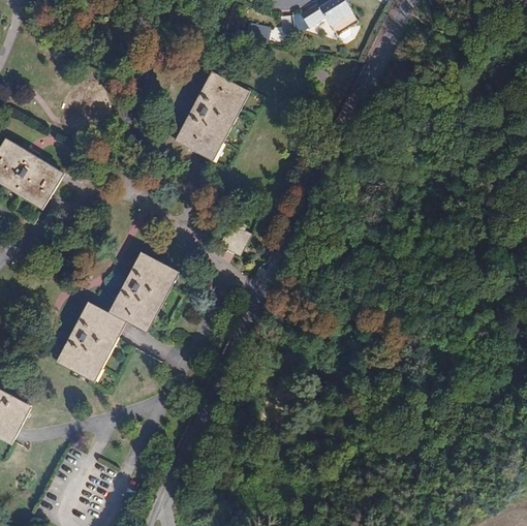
[(333,31),(354,18),(344,0),(320,0),(316,3),(314,0),(309,3),(298,10),(297,10),(305,23),(322,13),(333,31)]
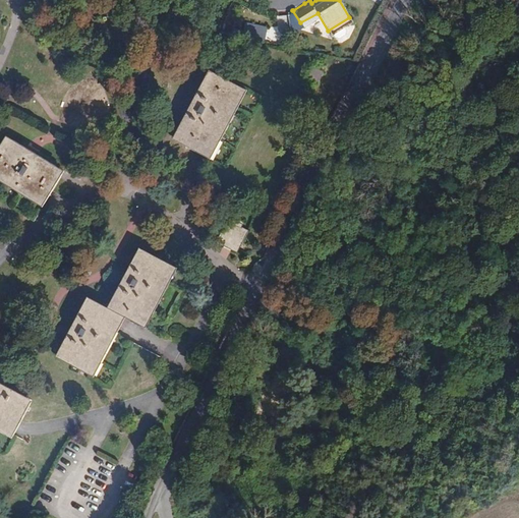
[(252,36),(265,37),(266,22),(253,21),(252,36)]
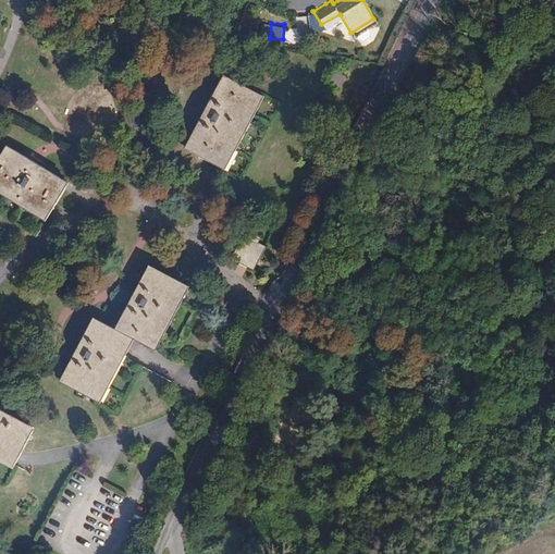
[(263,95),(224,73),(184,147),(224,169),(263,95)]
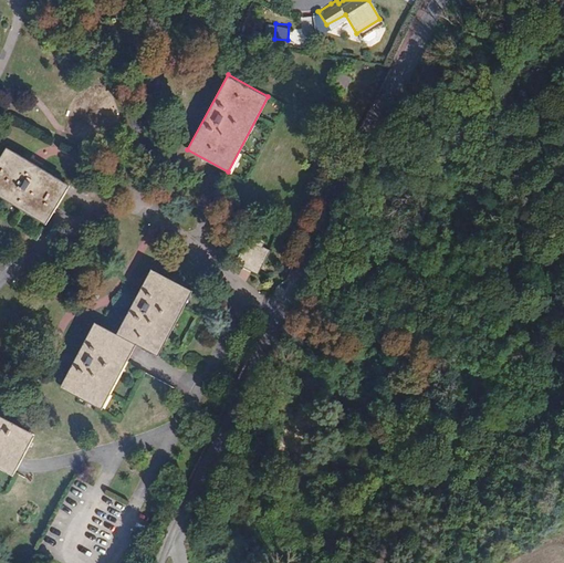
[(345,81),(334,75),(326,86),(338,93),(345,81)]
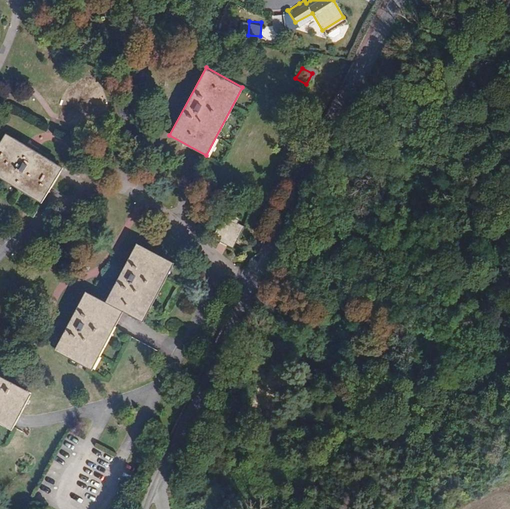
[(0,179),(40,203),(60,169),(2,135),(0,138),(0,179)]
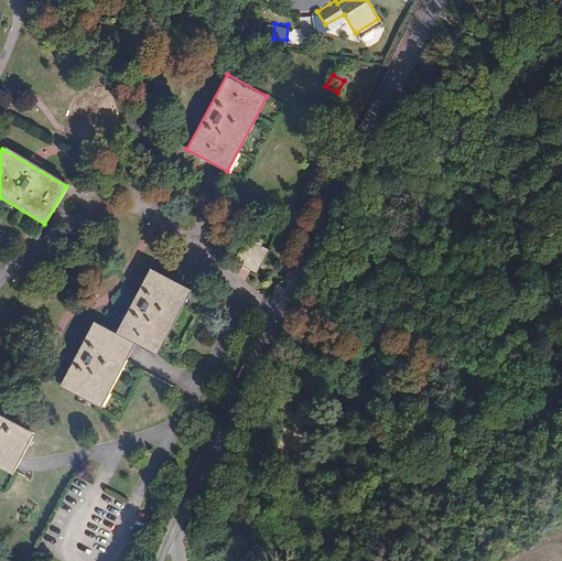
[(191,290),(150,269),(116,333),(94,321),(58,385),(100,407),(136,343),(158,355),(191,290)]
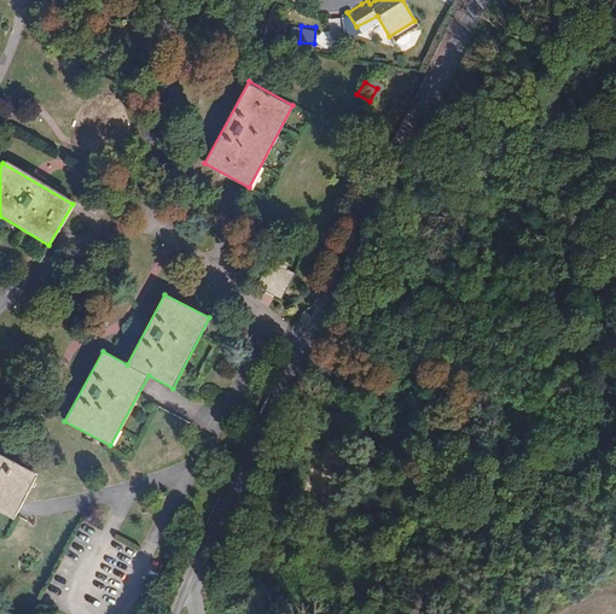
[(39,473),(0,451),(0,509),(15,518),(39,473)]
